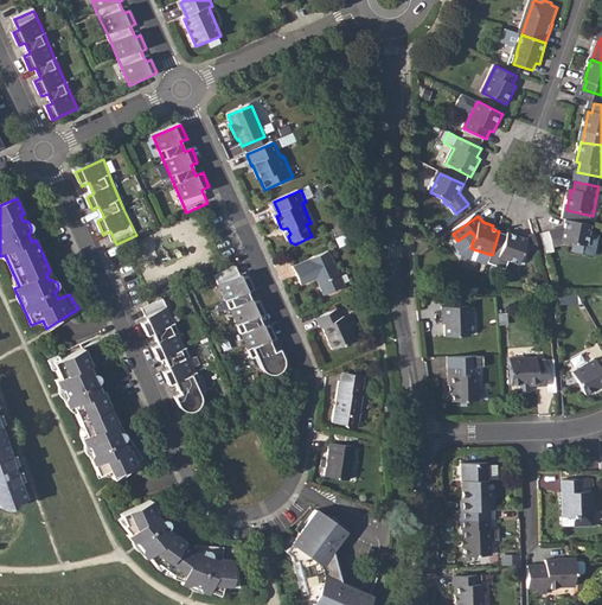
[(595,227),(568,221),(567,230),(551,233),(556,249),(567,247),(574,248),(574,246),(590,249),(591,243),(595,227)]
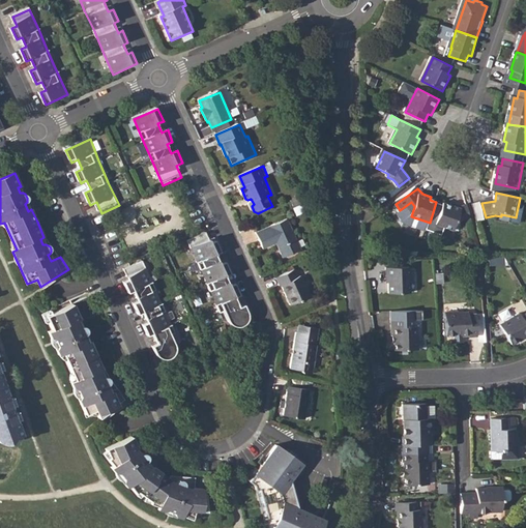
[(445,205),(438,226),(457,232),(461,218),(463,212),(462,212),(463,209),(455,206),(454,208),(445,205)]
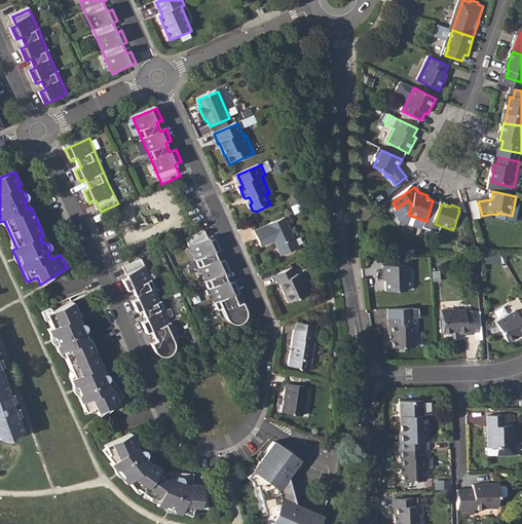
[(288,220),(257,232),(264,248),(275,244),(282,257),(300,250),(288,220)]
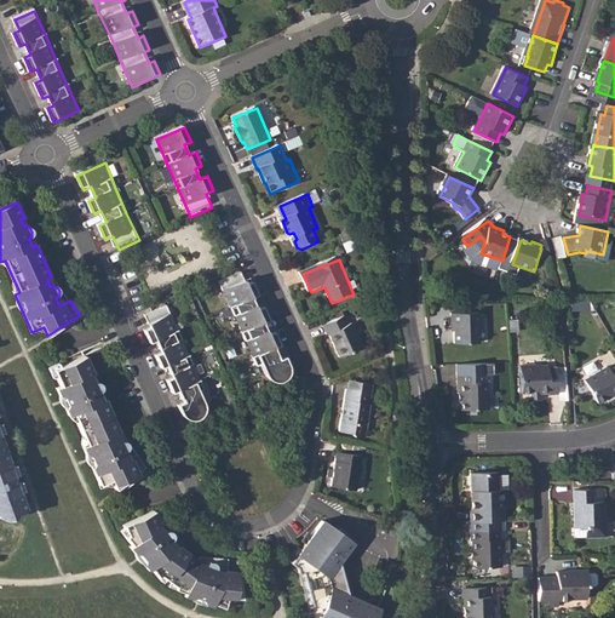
[(241,287),(226,295),(237,319),(247,343),(258,367),(262,376),(266,375),(271,385),(274,389),(276,392),(280,393),(282,393),(286,393),(288,392),(292,389),(294,387),(295,382),(297,376),(293,367),(288,370),(282,356),(287,354),(281,341),(275,343),(271,333),(276,331),(270,318),(265,320),(260,308),(265,305),(259,292),(254,295),(249,284),(241,287)]
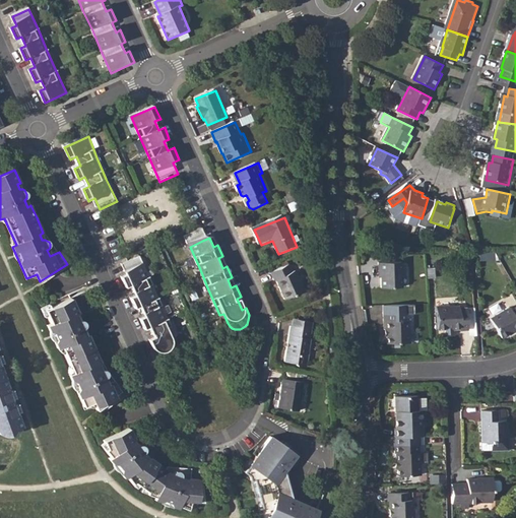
[(403,263),(381,264),(381,272),(383,273),(384,289),(404,288),(403,263)]
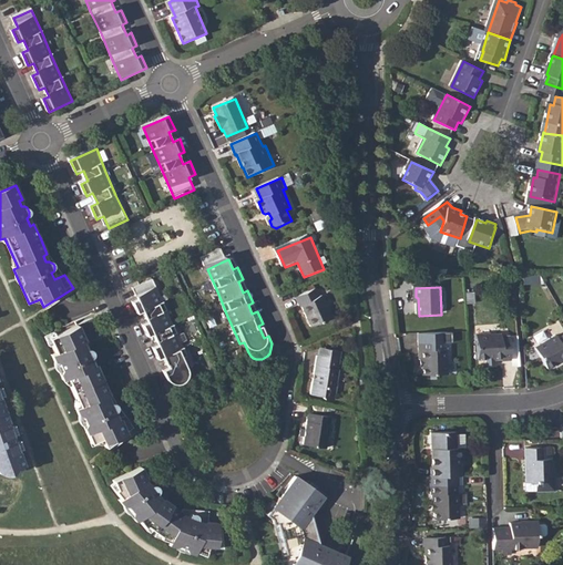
[(318,288),(297,297),(302,308),(304,307),(314,327),(336,318),(325,295),(321,296),(318,288)]
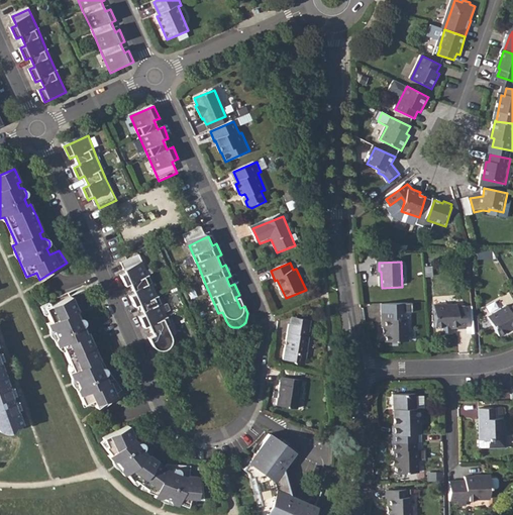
[(132,282),(126,285),(131,295),(137,293),(141,303),(135,305),(140,316),(146,313),(150,323),(144,325),(149,336),(156,333),(160,344),(154,346),(159,357),(162,359),(165,361),(167,361),(170,359),(173,358),(175,356),(177,353),(178,350),(178,346),(177,343),(173,333),(177,331),(174,325),(165,305),(156,284),(146,264),(128,273),(132,282)]
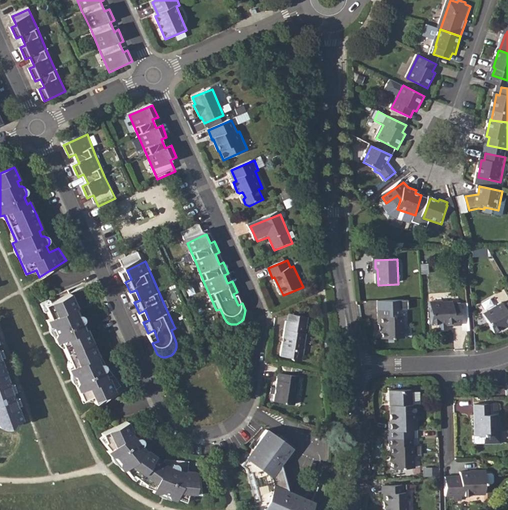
[(63,342),(68,355),(75,368),(71,370),(85,402),(93,398),(98,405),(122,389),(115,377),(108,379),(106,373),(106,372),(107,371),(107,369),(107,367),(106,365),(105,364),(103,364),(101,363),(98,358),(100,357),(94,344),(89,332),(87,332),(84,325),(85,323),(86,322),(86,319),(85,317),(84,316),(83,315),(81,315),(79,315),(76,309),(78,308),(73,295),(46,307),(52,320),(48,321),(58,344),(63,342)]
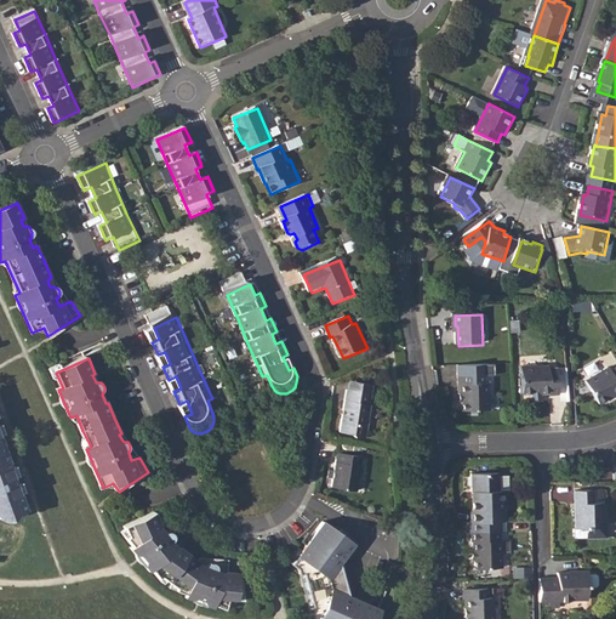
[(526,393),(535,392),(543,392),(543,393),(553,393),(553,395),(563,395),(562,369),(552,369),(552,367),(540,367),(540,365),(524,367),(526,393)]
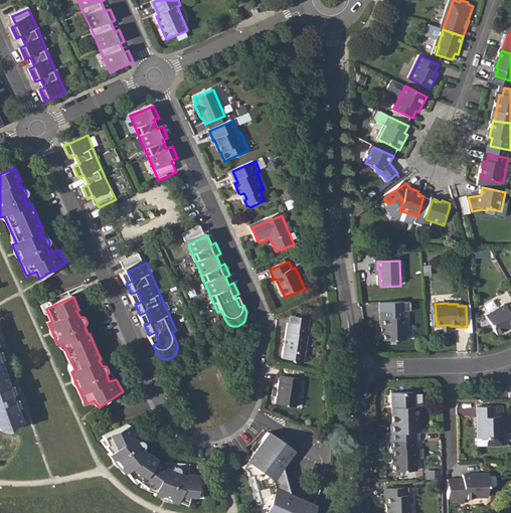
[(508,304),(488,315),(499,335),(510,329),(510,305),(509,306),(508,304)]
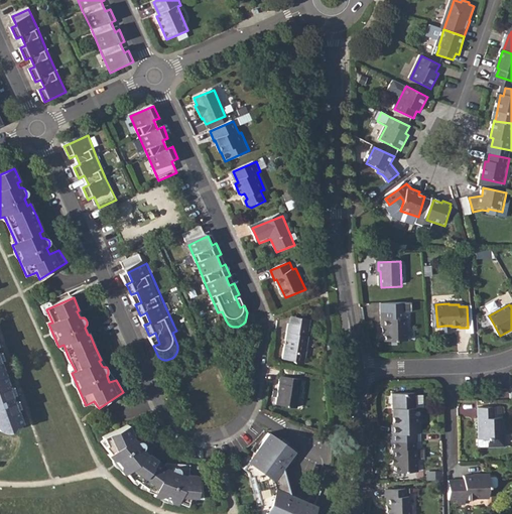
[(385,320),(386,328),(387,329),(388,335),(388,342),(410,341),(409,329),(408,329),(408,318),(404,318),(404,311),(384,312),(384,320),(385,320)]
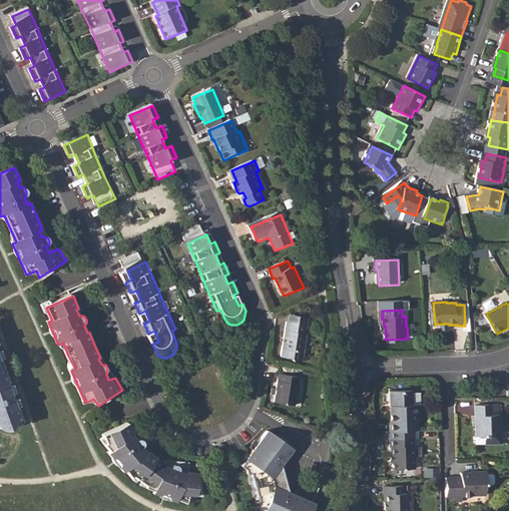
[(290,321),(284,356),(294,357),(295,359),(305,361),(310,332),(308,332),(309,327),(309,324),(290,321)]
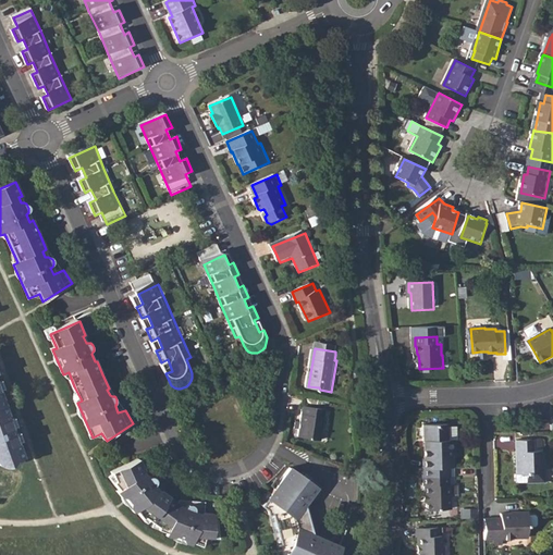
[(0,466),(2,468),(5,468),(9,468),(11,467),(10,464),(25,459),(16,438),(14,438),(11,429),(14,429),(7,407),(0,390),(0,466)]
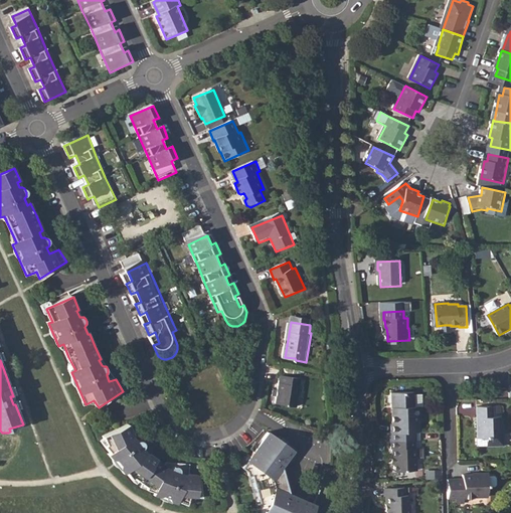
[(282,375),(276,403),(297,407),(303,379),(282,375)]
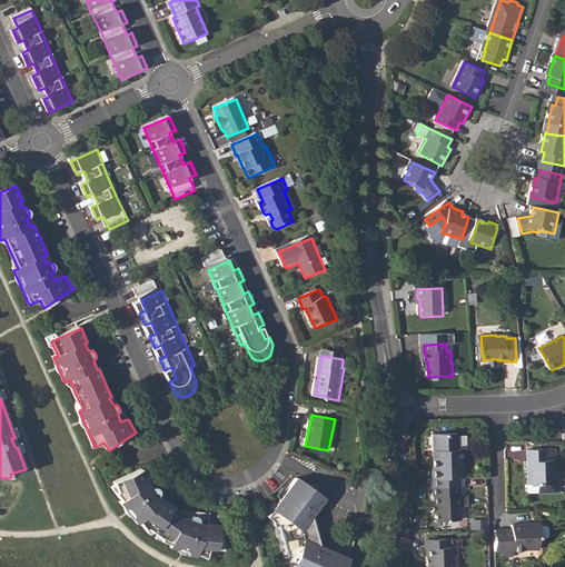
[(435,467),(435,478),(466,478),(466,467),(464,467),(464,449),(462,449),(461,434),(436,434),(436,450),(439,450),(439,456),(436,456),(436,467),(435,467)]
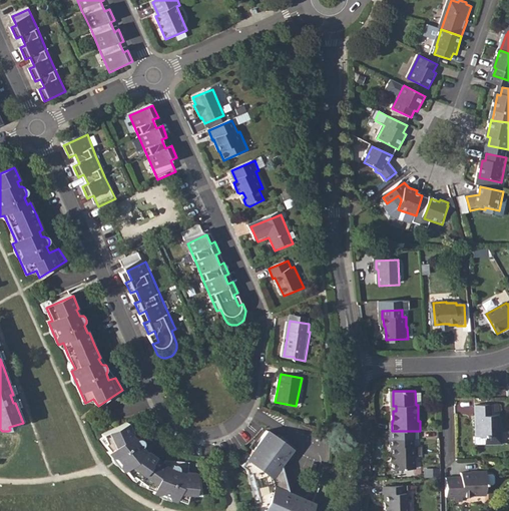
[(492,405),(476,405),(477,425),(478,425),(478,435),(477,436),(477,445),(480,447),(488,446),(488,444),(502,444),(502,424),(501,424),(501,416),(492,416),(492,405)]
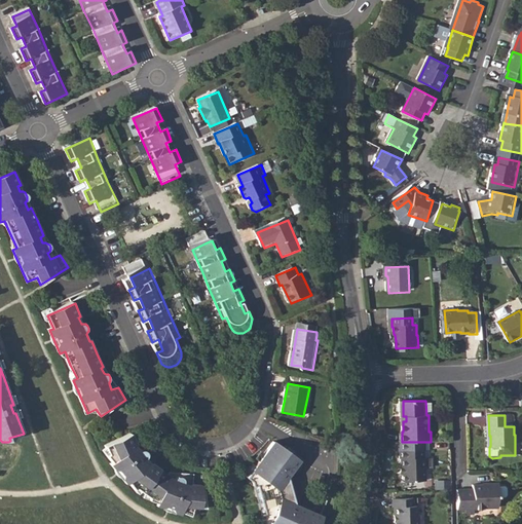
[(140,491),(145,495),(153,501),(152,504),(160,508),(159,510),(183,519),(184,516),(192,519),(195,512),(201,512),(203,488),(196,487),(196,481),(184,479),(184,482),(182,481),(181,481),(179,482),(177,483),(174,483),(170,482),(171,479),(161,473),(152,465),(151,466),(148,462),(149,461),(149,459),(149,457),(148,455),(146,454),(145,454),(142,453),(141,454),(136,449),(139,446),(135,436),(109,447),(111,455),(108,458),(114,465),(112,469),(127,487),(129,486),(136,493),(140,491)]
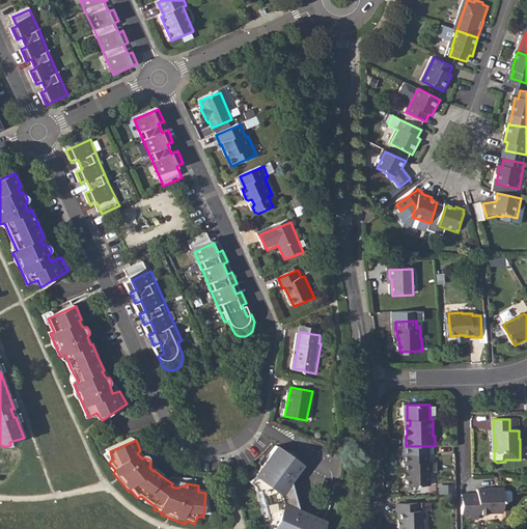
[(298,477),(306,466),(279,446),(253,482),(257,486),(268,525),(267,528),(324,528),(328,522),(305,512),(302,513),(293,482),(298,480),(298,477)]
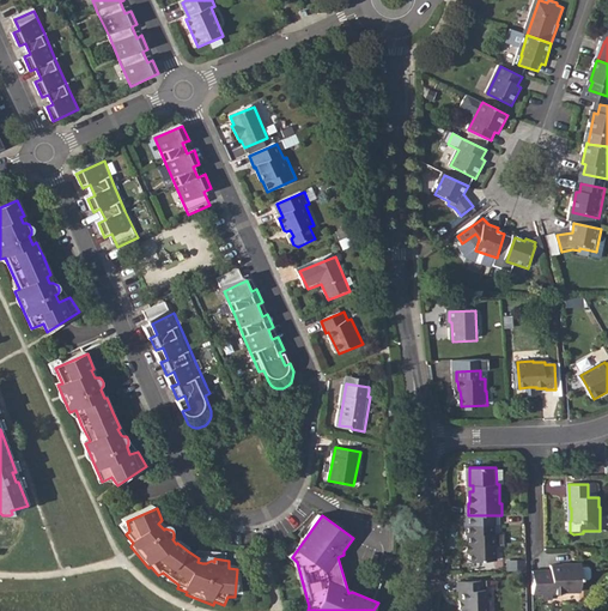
[(470,534),(470,544),(472,545),(473,551),(473,561),(499,560),(499,546),(497,546),(497,524),(502,524),(502,515),(468,515),(464,515),(464,525),(468,525),(469,534),(470,534)]
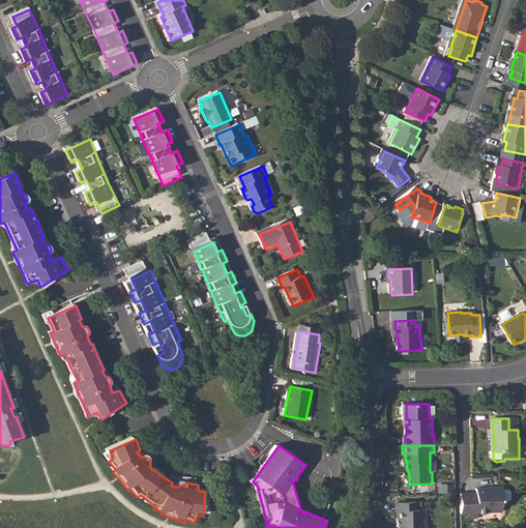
[(479,493),(471,493),(471,518),(481,518),(480,512),(491,512),(491,511),(504,510),(504,501),(506,500),(505,487),(495,488),(494,490),(489,490),(489,489),(479,489),(479,493)]
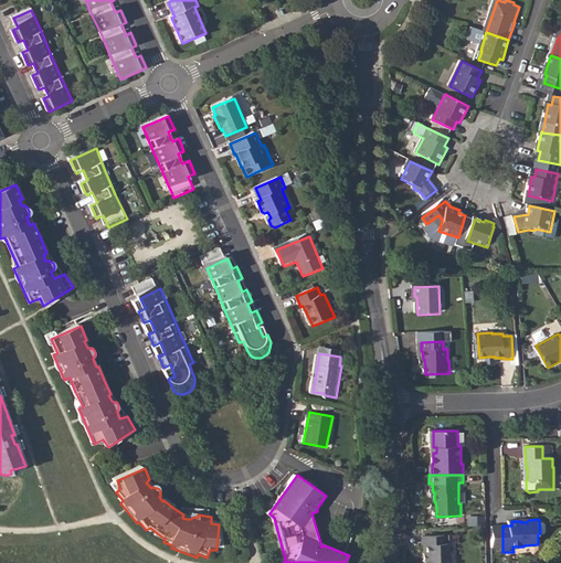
[(425,544),(426,553),(427,553),(427,560),(427,562),(452,562),(453,554),(451,554),(451,543),(446,543),(446,534),(424,535),(424,544),(425,544)]
